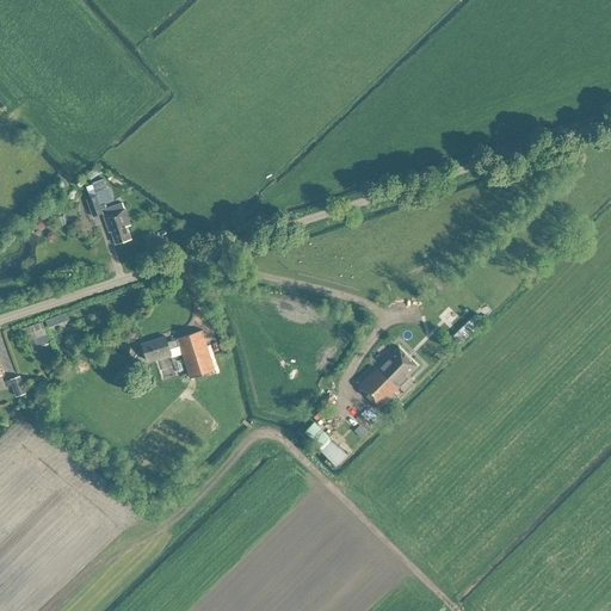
[(102,210),(100,204),(107,202),(103,190),(107,187),(104,179),(93,183),(93,184),(87,186),(91,198),(87,199),(93,216),(103,213),(110,232),(111,232),(116,244),(131,239),(127,227),(130,226),(125,208),(124,208),(123,203),(102,210)]
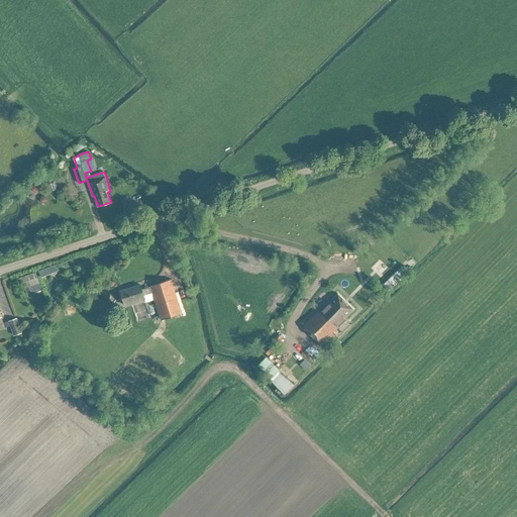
[(41,277),(57,271),(55,266),(38,272),(41,277)]
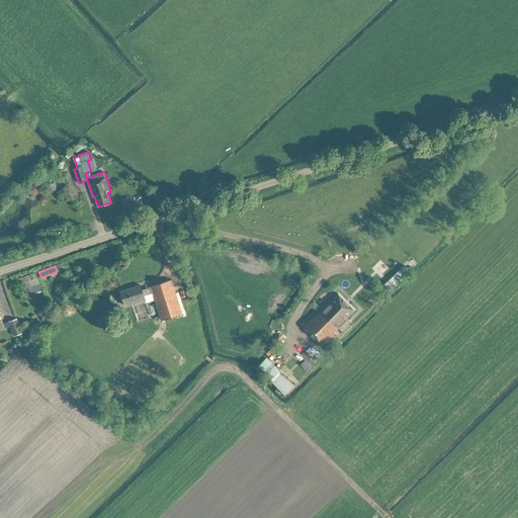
[(390,291),(406,275),(400,269),(383,285),(390,291)]
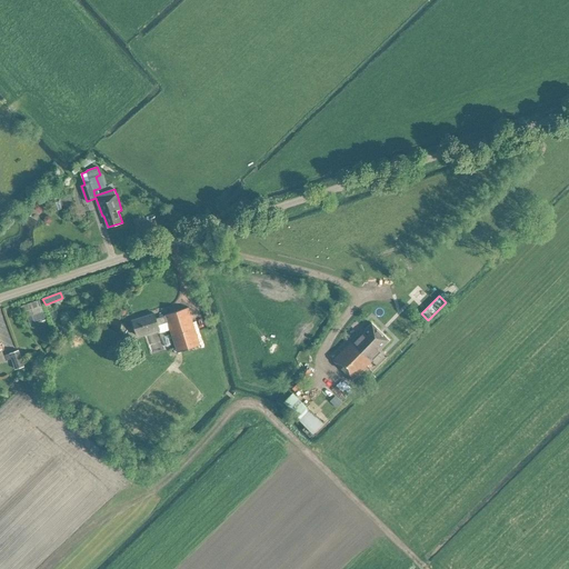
[(46,318),(41,306),(39,300),(28,303),(28,305),(20,307),(25,319),(28,317),(30,323),(46,318)]
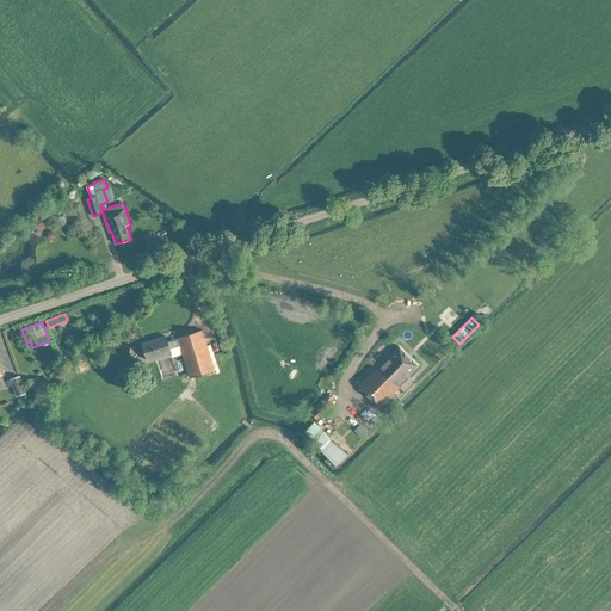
[(190,378),(215,370),(202,329),(178,338),(179,341),(168,345),(166,337),(142,345),(147,360),(171,353),(170,349),(180,346),(190,378)]
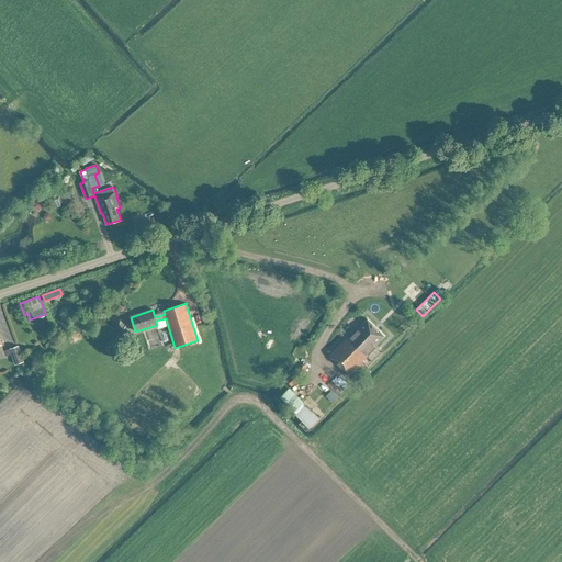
[(383,336),(367,319),(359,328),(358,326),(328,356),(348,374),(377,346),(384,338),(383,336)]
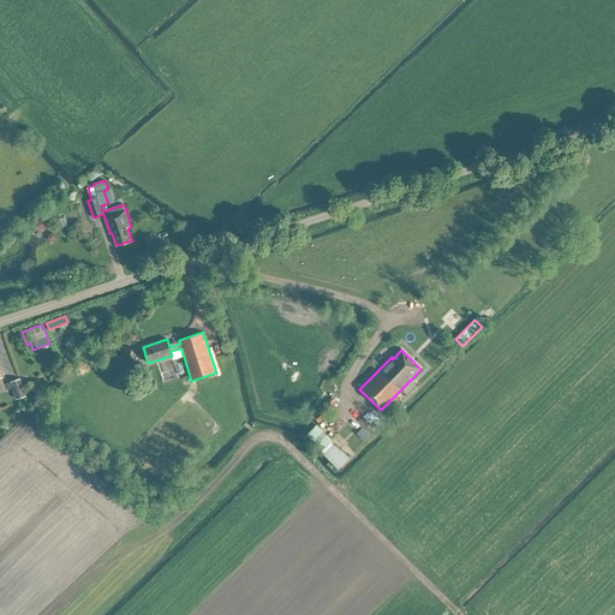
[(4,384),(6,389),(12,388),(16,399),(27,395),(21,378),(10,382),(4,384)]
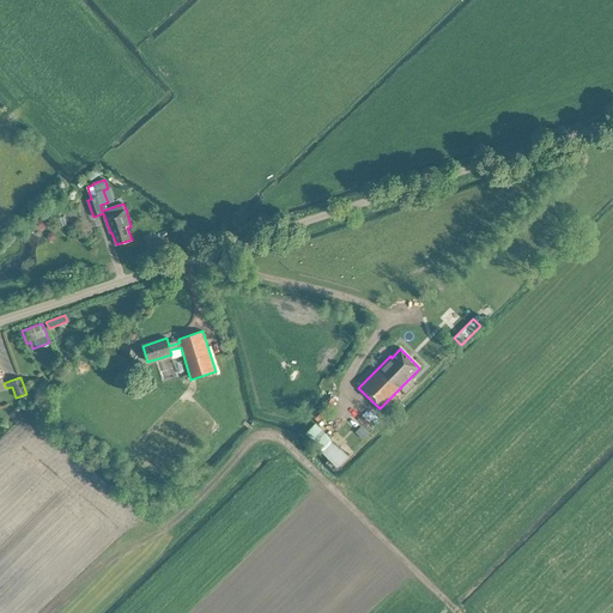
[(341,467),(353,455),(319,422),(308,434),(341,467)]
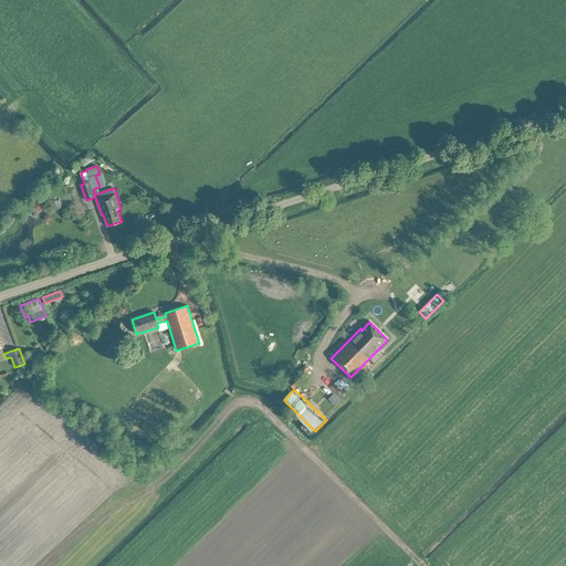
[(334,405),(339,399),(334,394),(327,399),(334,405)]
